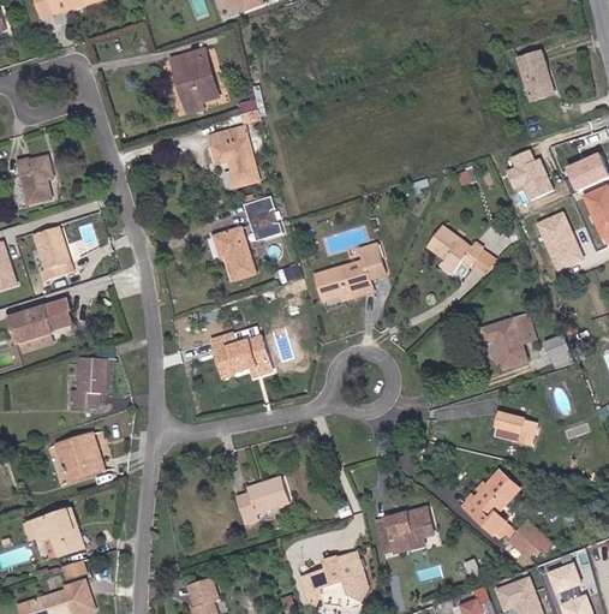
[(33,0),(39,18),(106,0),(33,0)]
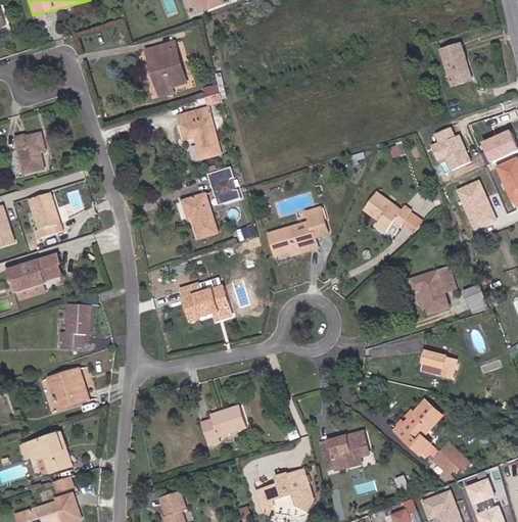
[(194,0),(198,10),(220,2),(219,0),(194,0)]
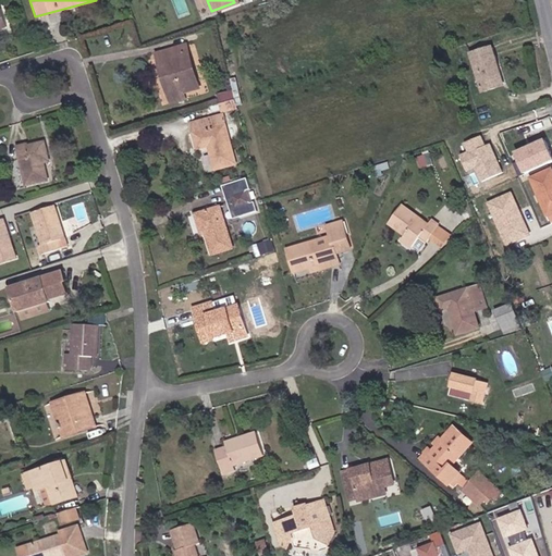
[(179,44),(146,52),(152,77),(185,69),(179,44)]
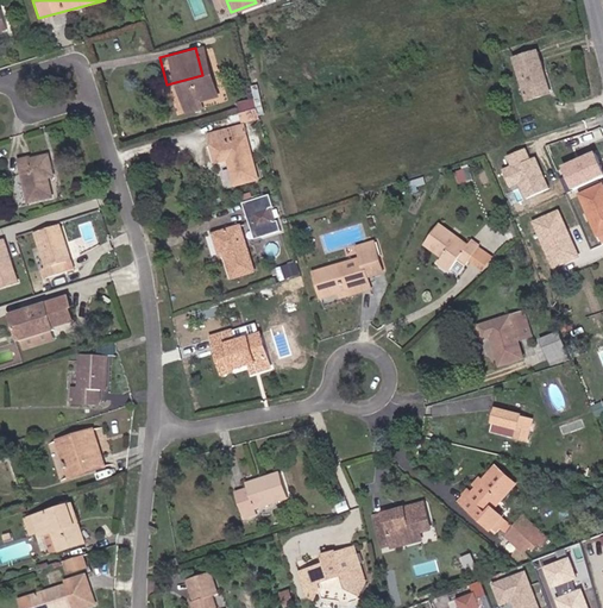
[(538,49),(510,57),(525,101),(551,92),(538,49)]
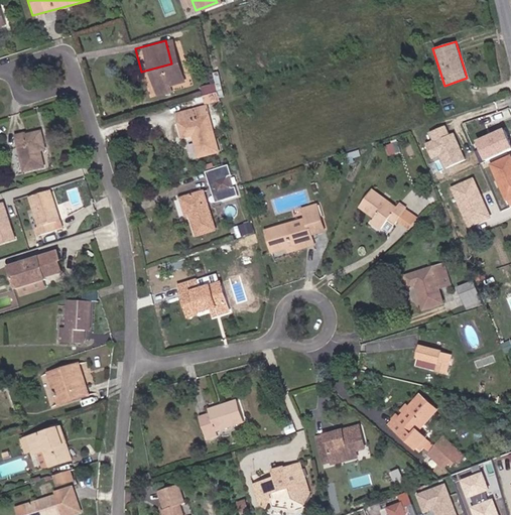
[(199,86),(204,102),(217,98),(212,82),(199,86)]
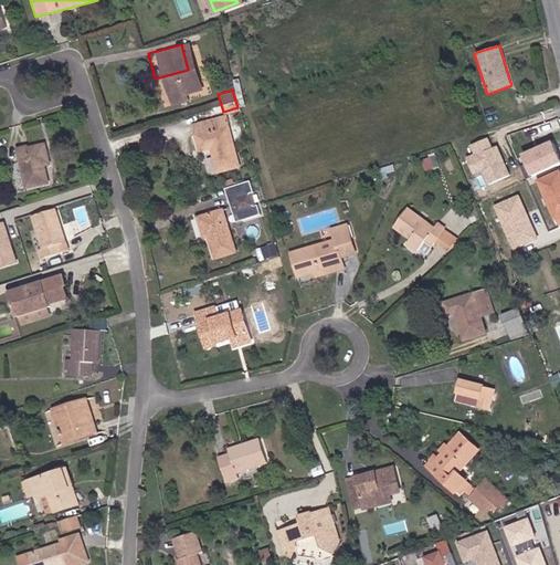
[(221,114),(187,123),(194,152),(205,149),(211,171),(233,166),(221,114)]
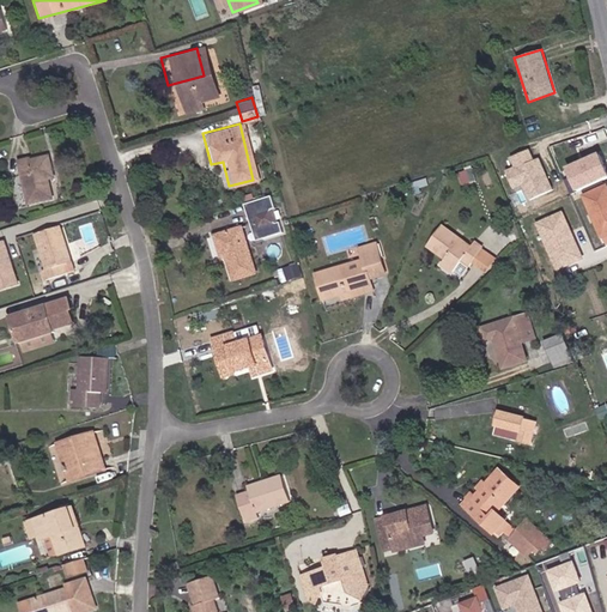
[(523,149),(505,156),(509,165),(499,169),(507,189),(516,186),(522,200),(546,191),(533,157),(527,159),(523,149)]
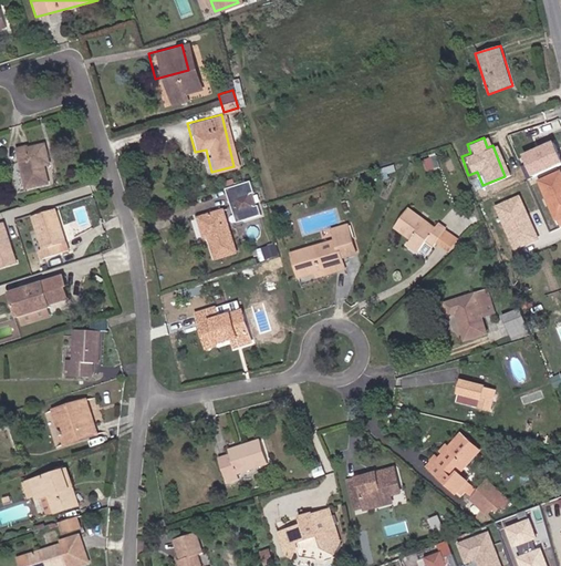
[(546,141),(516,152),(525,175),(554,163),(546,141)]
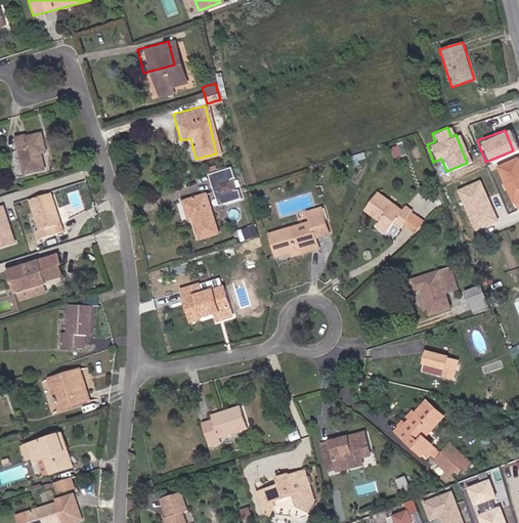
[(20,133),(8,135),(18,175),(41,169),(37,155),(42,153),(37,131),(20,135),(20,133)]
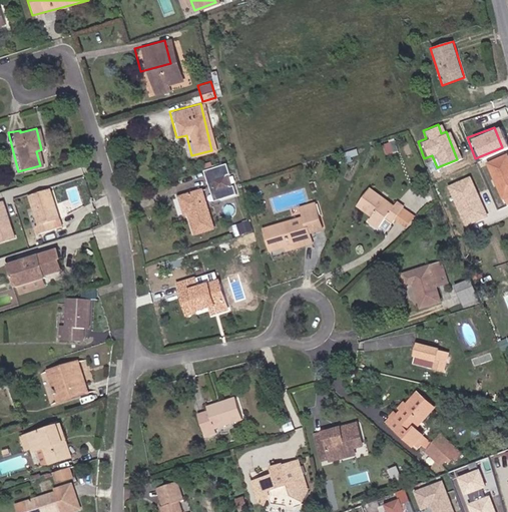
[(507,155),(507,153),(486,162),(501,198),(507,195),(507,155)]
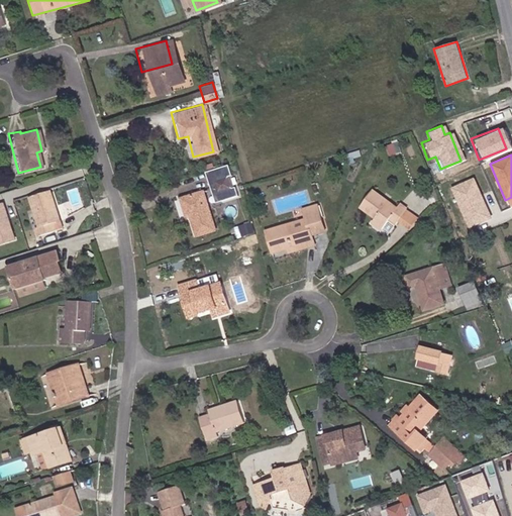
[(233,196),(223,165),(202,172),(213,203),(233,196)]
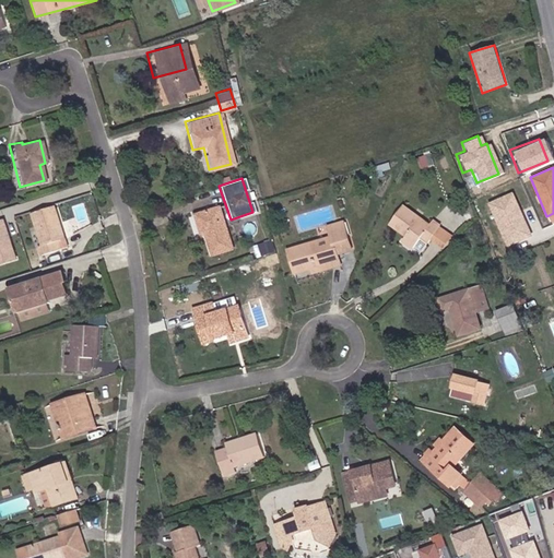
[(528,235),(507,192),(481,204),(502,248),(528,235)]
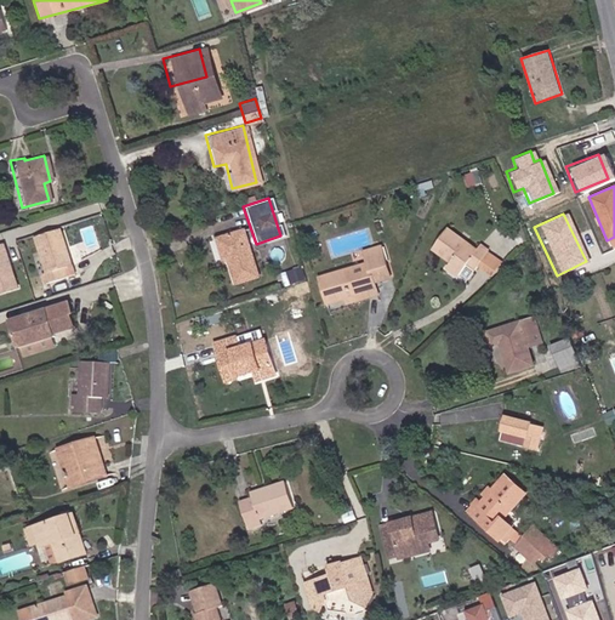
[(476,248),(448,226),(428,250),(448,262),(445,267),(457,278),(465,266),(472,271),(474,266),(491,278),(501,262),(479,243),(476,248)]
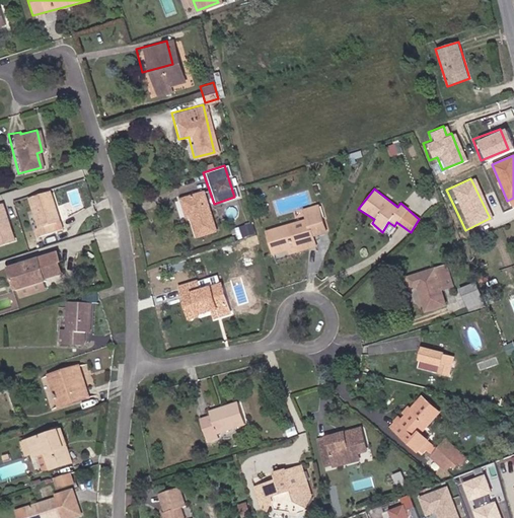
[(50,190),(26,198),(37,227),(32,229),(34,237),(63,228),(50,190)]
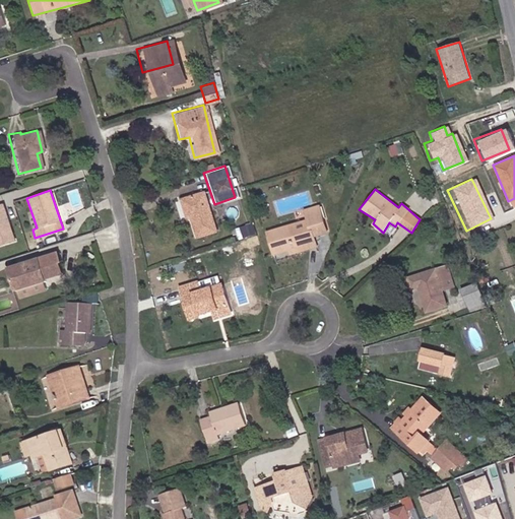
[(204,191),(180,198),(185,219),(189,218),(196,239),(217,232),(204,191)]
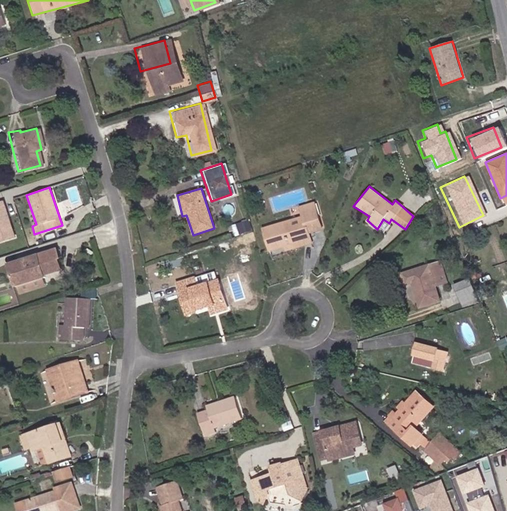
[(291,217),(260,227),(268,251),(282,246),(284,251),(311,243),(308,233),(322,229),(313,201),(289,207),(291,217)]
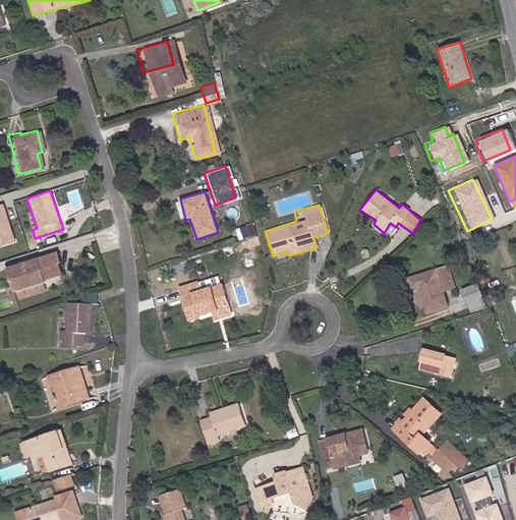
[(0,245),(11,242),(0,210),(0,245)]
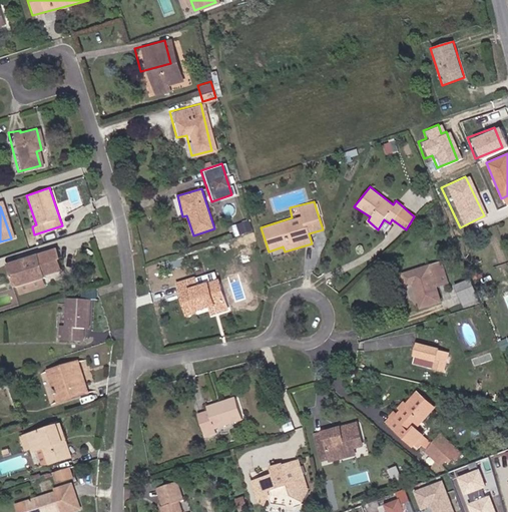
[(247,219),(230,223),(234,241),(251,238),(247,219)]
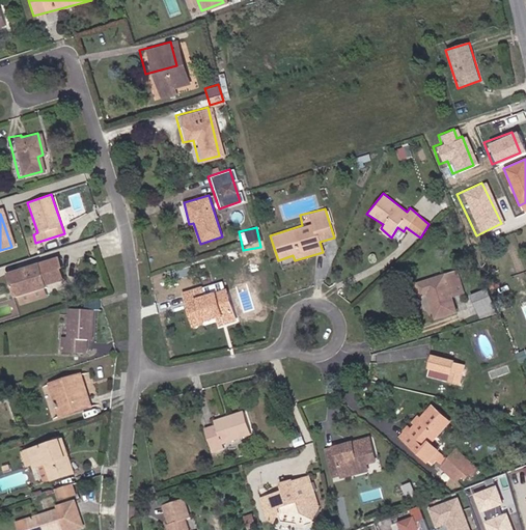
[(57,258),(6,274),(12,293),(64,279),(57,258)]
